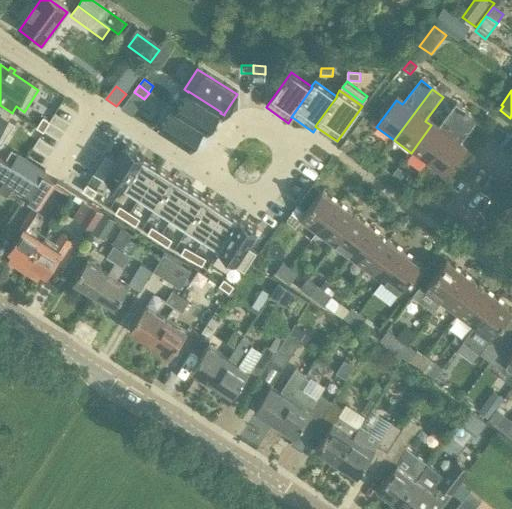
[(177,109),(176,110),(204,128),(203,129),(207,132),(208,131),(220,113),(221,112),(188,91),(188,92),(177,109)]
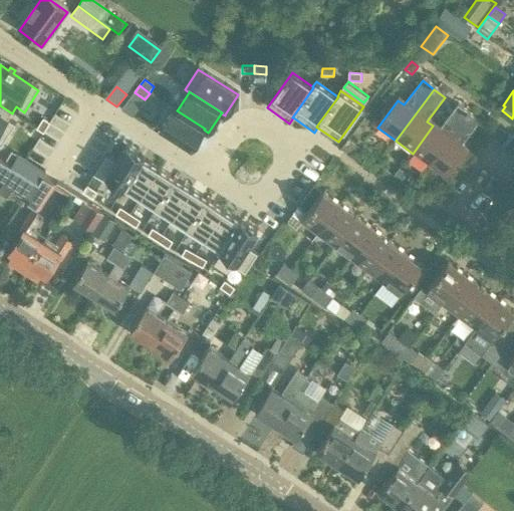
[(169,105),(156,125),(192,149),(204,130),(205,129),(177,110),(178,109),(169,104),(169,105)]
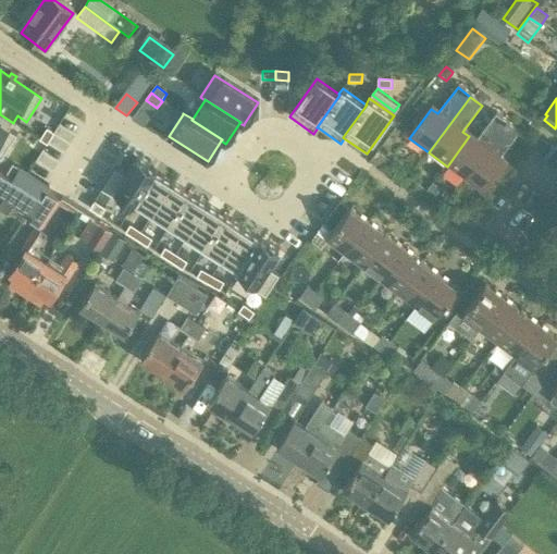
[(0,159),(1,160),(16,136),(8,131),(13,123),(0,114),(0,159)]
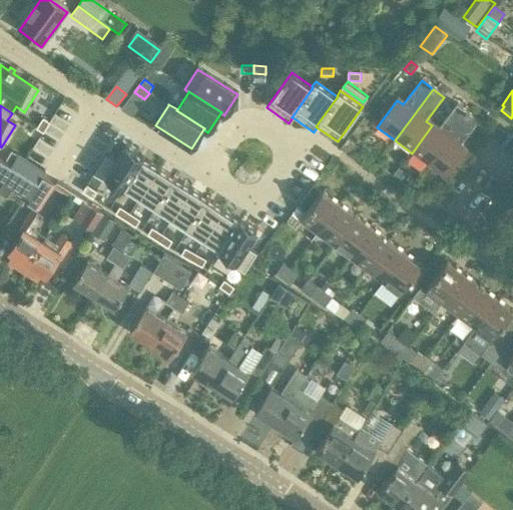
[(439,130),(432,125),(412,153),(429,165),(467,114),(456,106),(439,130)]
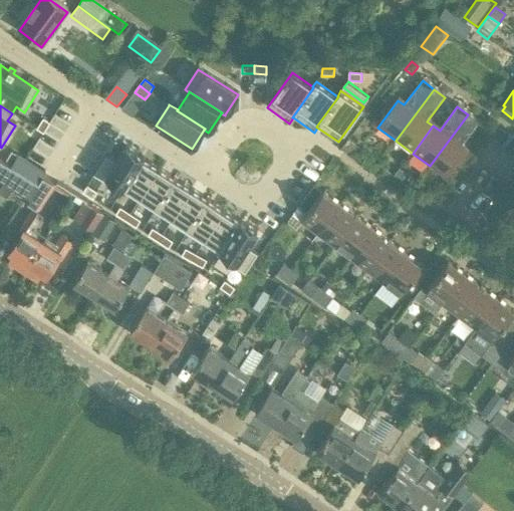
[(468,114),(430,166),(448,180),(468,153),(461,148),(479,122),(468,114)]
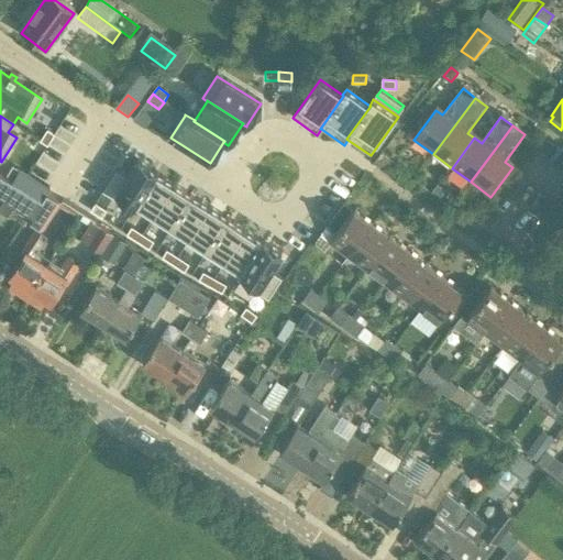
[(47,131),(40,142),(47,147),(55,136),(47,131)]
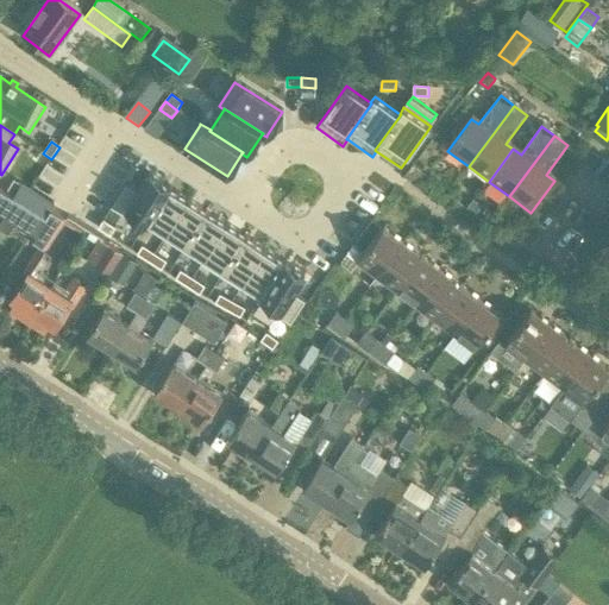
[(126,186),(112,208),(144,229),(149,224),(148,224),(170,189),(164,184),(150,176),(138,194),(126,186)]
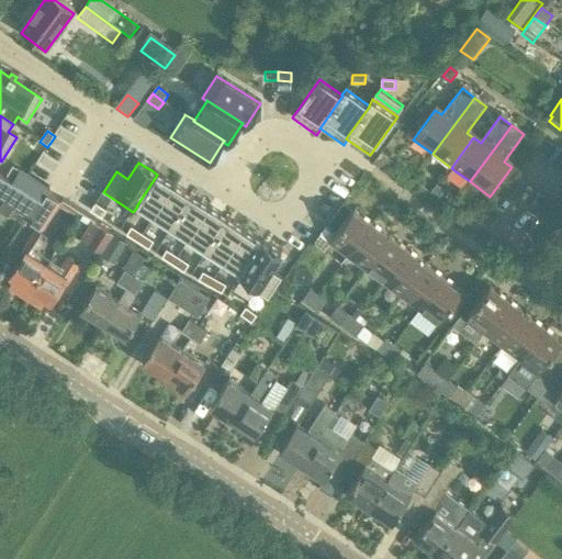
[(0,201),(31,221),(43,202),(0,175),(0,201)]
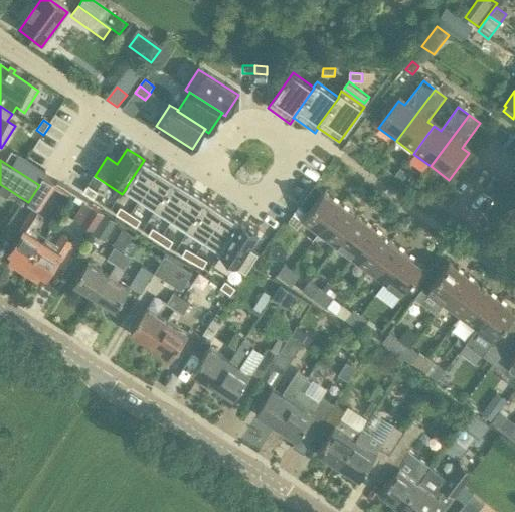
[(144,160),(125,189),(126,189),(141,199),(160,170),(144,160)]
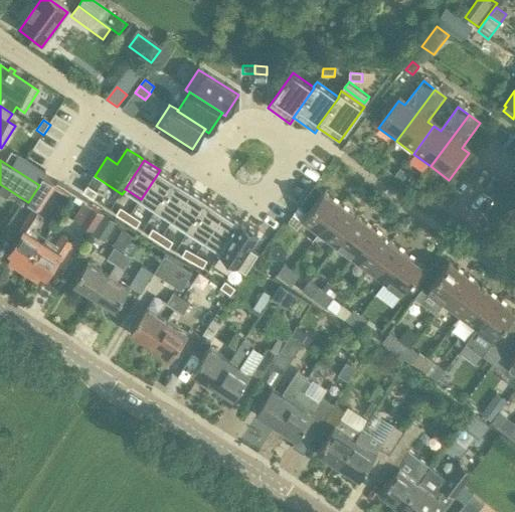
[(160,170),(141,199),(146,202),(157,210),(176,181),(160,170)]
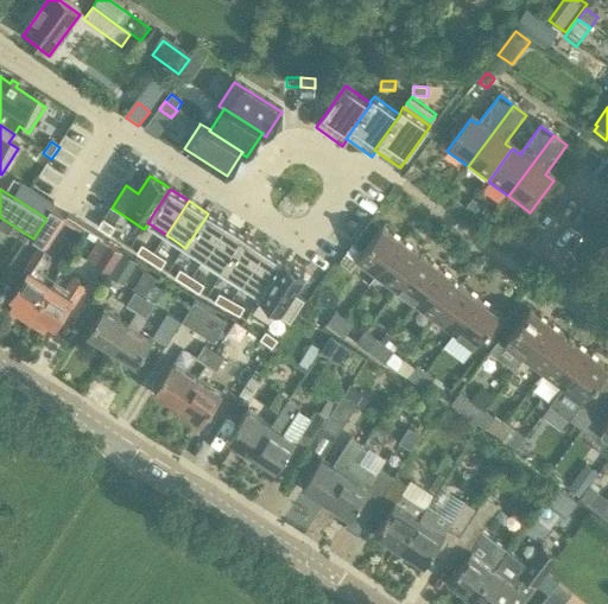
[(33,239),(31,242),(45,250),(64,222),(50,213),(46,218),(33,239)]
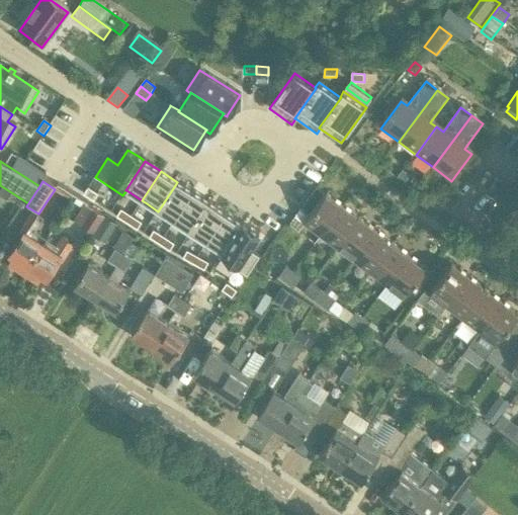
[(177,182),(158,211),(173,221),(174,222),(193,192),(177,182)]
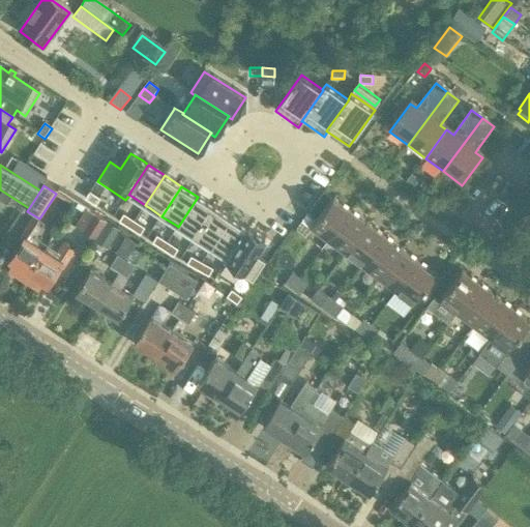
[(89,194),(84,201),(94,208),(99,201),(89,194)]
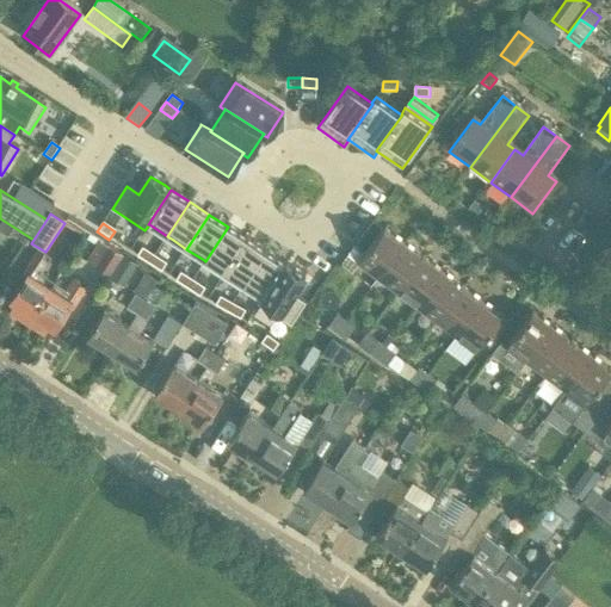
[(384,230),(383,233),(374,225),(349,258),(378,280),(405,246),(384,230)]
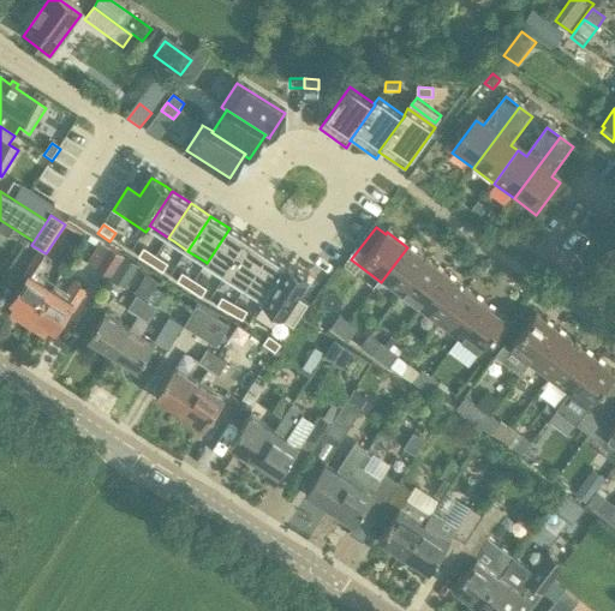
[(206,262),(203,267),(204,268),(224,280),(249,241),(230,228),(207,263),(206,262)]
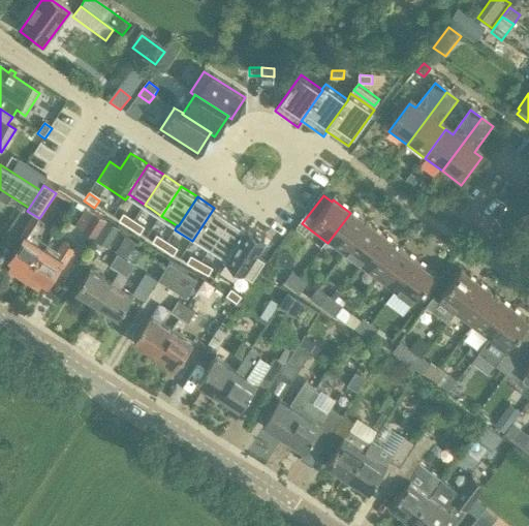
[(107,221),(87,208),(74,227),(95,241),(107,221)]
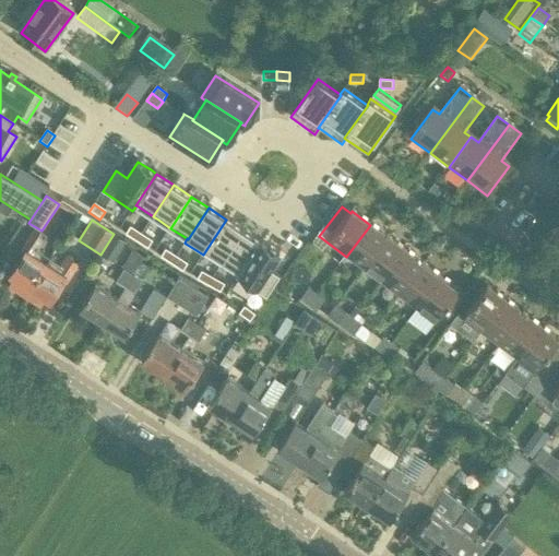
[(226,220),(203,255),(221,267),(222,267),(224,262),(244,231),(226,220)]
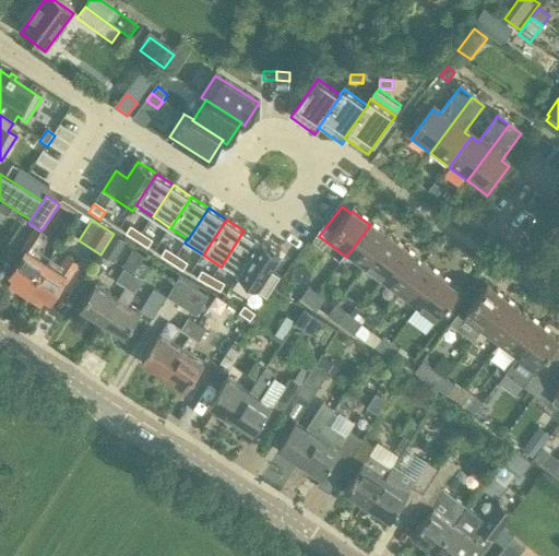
[(388,238),(370,225),(346,257),(364,270),(388,238)]
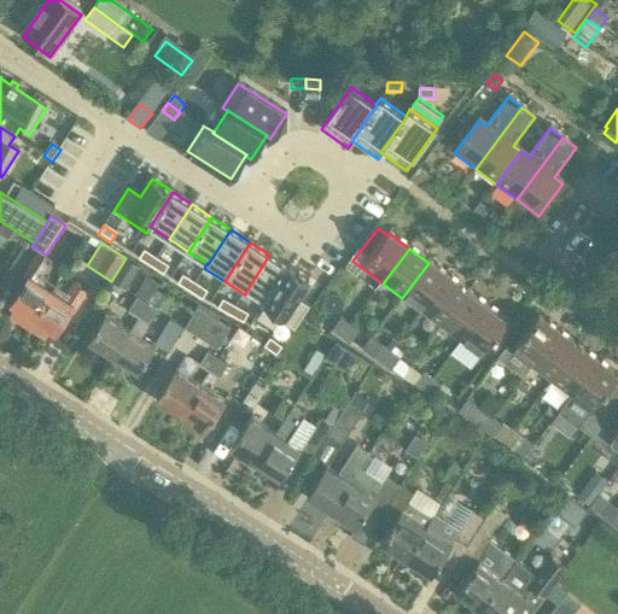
[(144,252),(138,261),(151,268),(156,259),(144,252)]
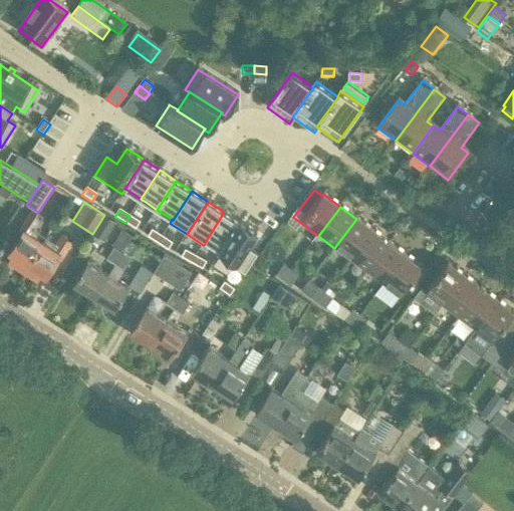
[(22,274),(45,239),(34,232),(42,219),(32,212),(21,230),(23,231),(8,255),(13,258),(9,264),(10,267),(22,274)]
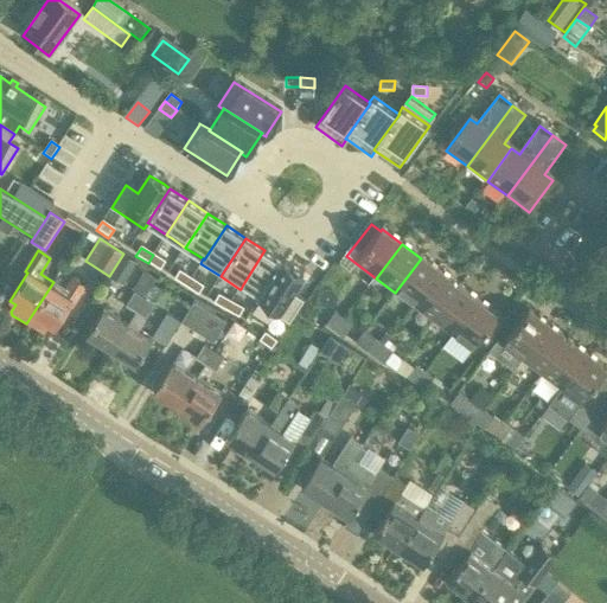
[(264,250),(243,284),(261,296),(262,296),(285,262),(264,250)]
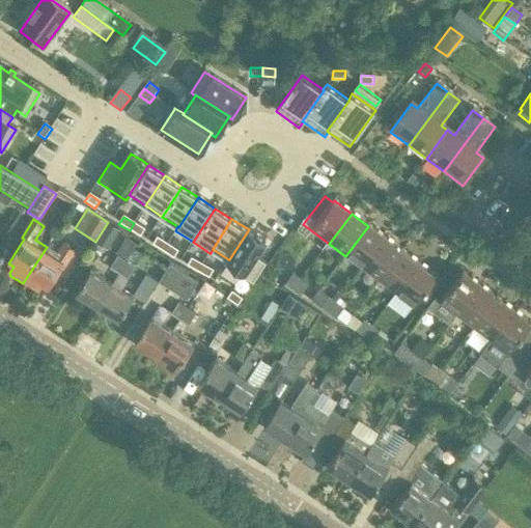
[(134,223),(130,230),(140,238),(144,230),(134,223)]
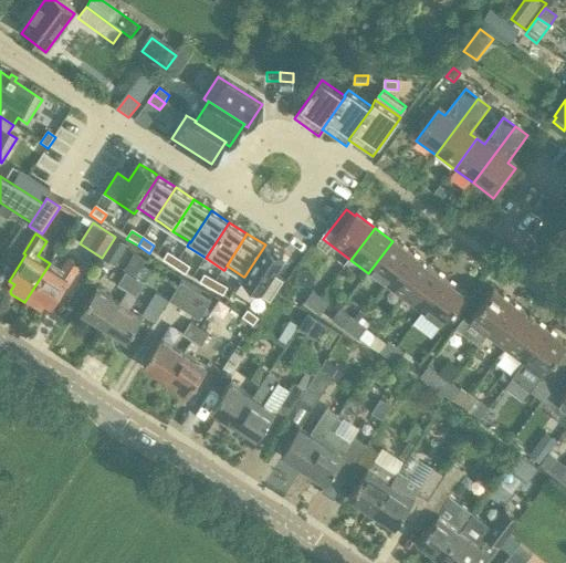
[(126,247),(114,239),(101,260),(113,268),(126,247)]
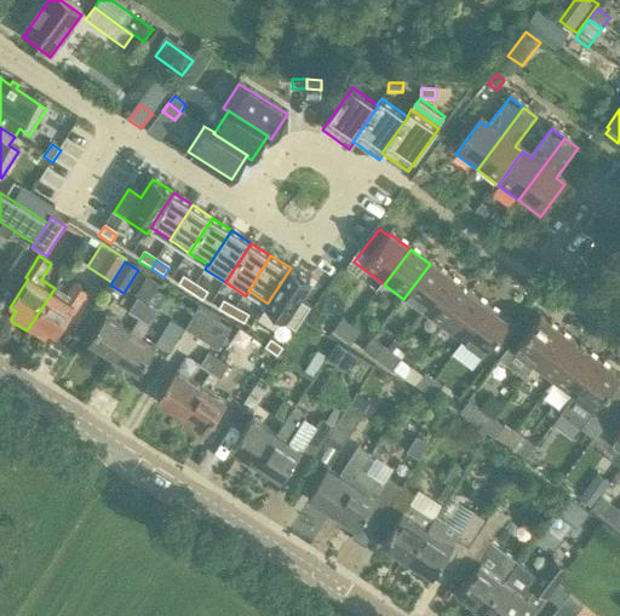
[(449,278),(430,264),(403,299),(423,314),(449,278)]
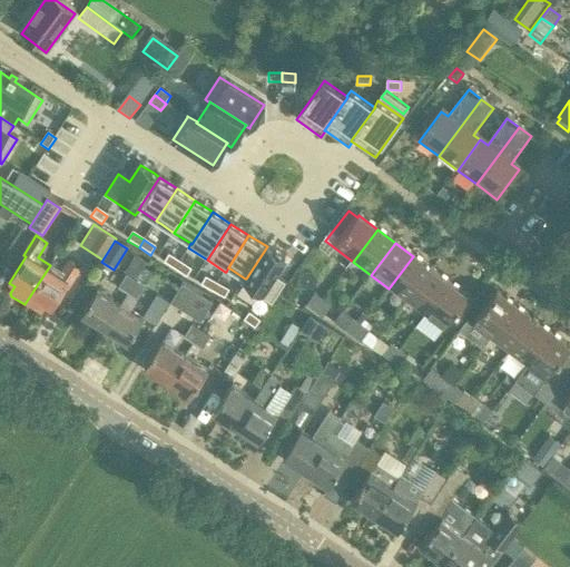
[(245,279),(241,284),(242,285),(272,304),(286,283),(274,275),(285,258),(267,246),(246,279),(245,279)]
